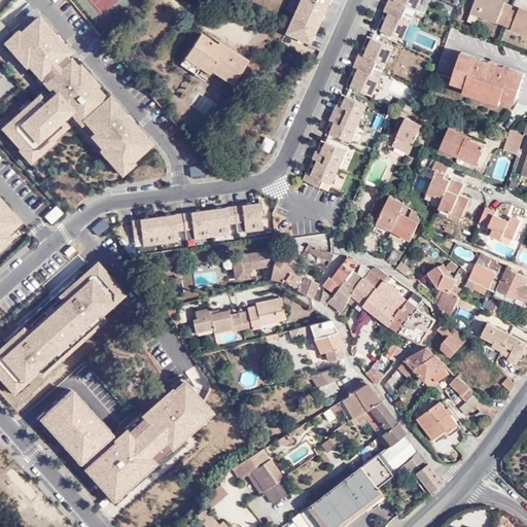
[(314,0),(295,0),(283,31),(309,42),(326,5),(314,0)]
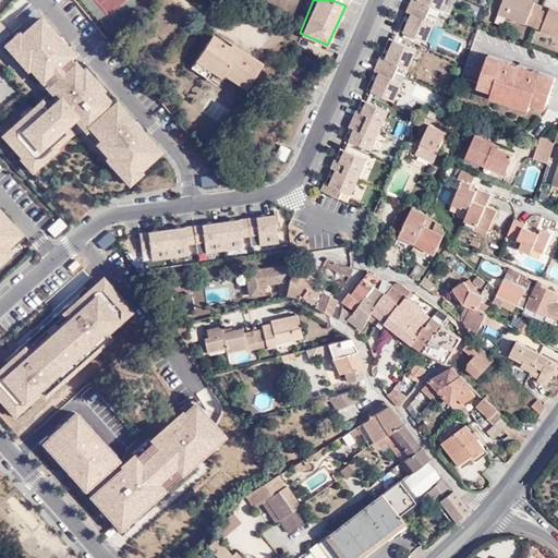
[(409,0),(404,9),(410,11),(411,10),(425,15),(431,2),(441,8),(444,0),(409,0)]
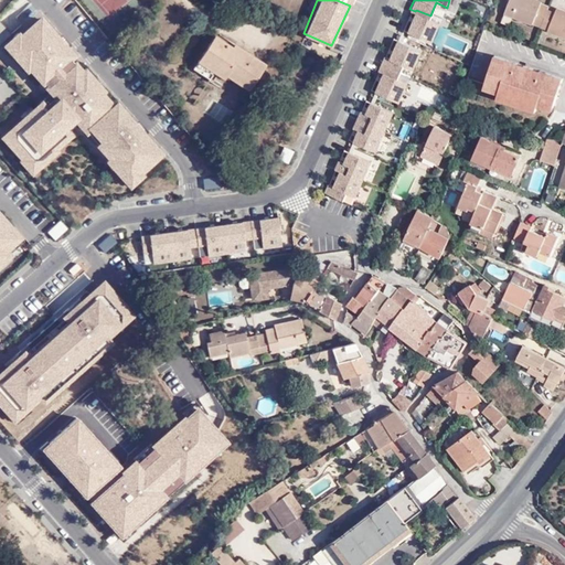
[(564,36),(564,11),(560,9),(557,13),(547,10),(550,6),(535,0),(510,0),(505,12),(513,16),(532,23),(534,22),(552,30),(551,32),(564,36)]
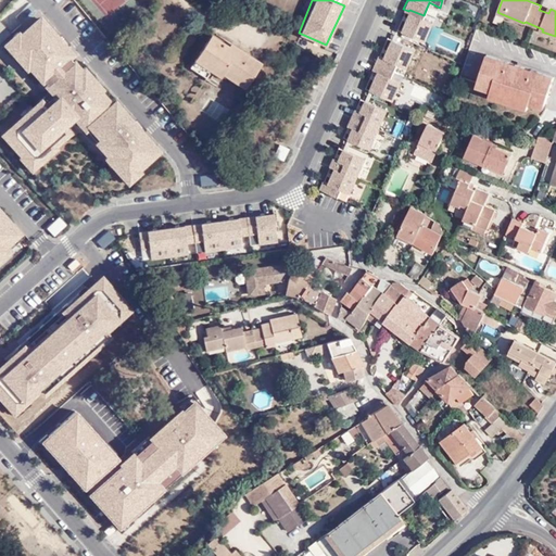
[(79,128),(129,181),(147,167),(143,164),(165,147),(150,128),(118,92),(114,96),(105,87),(109,84),(87,60),(85,62),(80,58),(77,53),(75,54),(73,53),(79,49),(43,8),(23,26),(22,24),(4,39),(50,88),(41,96),(2,129),(35,165),(79,128)]
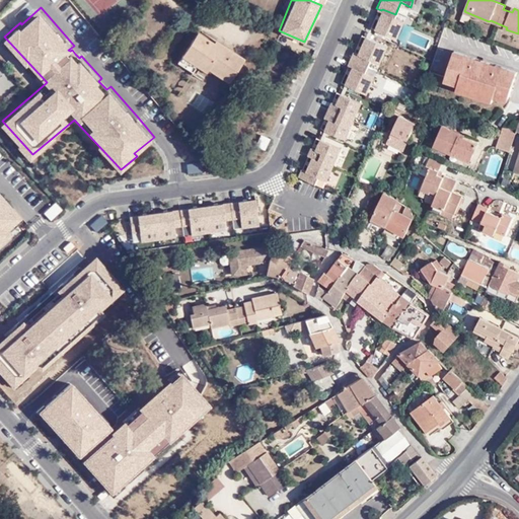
[(381,10),(373,27),(395,38),(404,18),(395,14),(382,9),(381,10)]
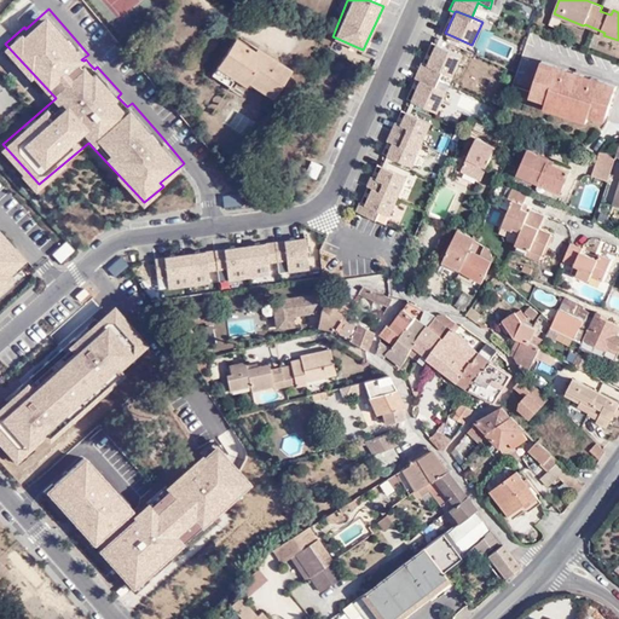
[(559,27),(562,17),(554,13),(550,22),(559,27)]
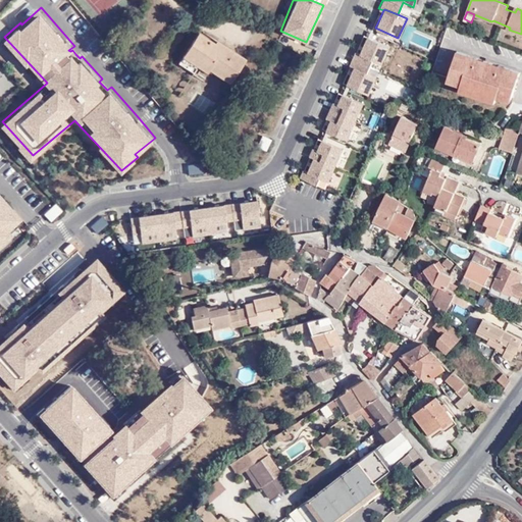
[(2,16),(0,17),(0,39),(12,30),(2,16)]
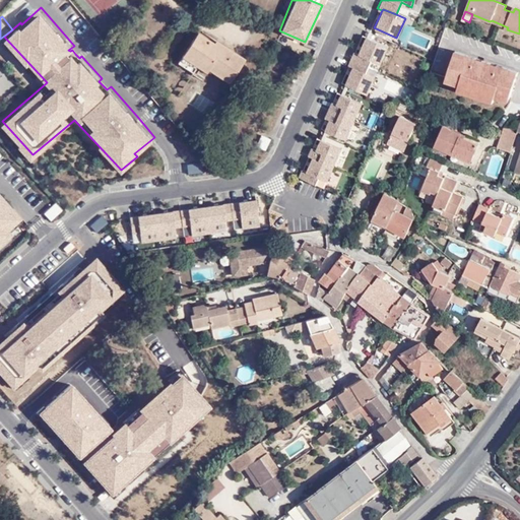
[(350,64),(365,70),(371,58),(381,62),(389,44),(363,34),(350,64)]
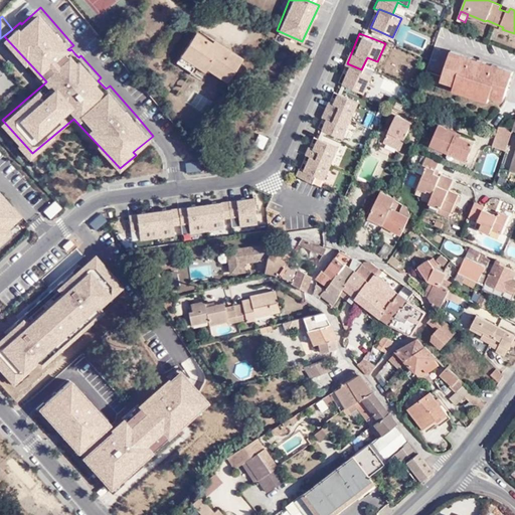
[(198,63),(195,68),(203,73),(205,70),(226,83),(241,60),(219,46),(217,49),(194,35),(189,43),(193,46),(187,57),(198,63)]
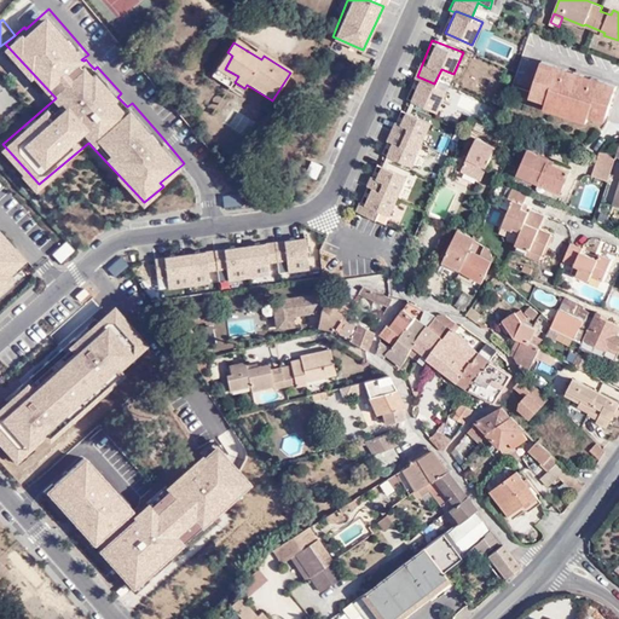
[(229,91),(235,82),(238,76),(225,69),(232,56),(227,52),(212,81),(229,91)]
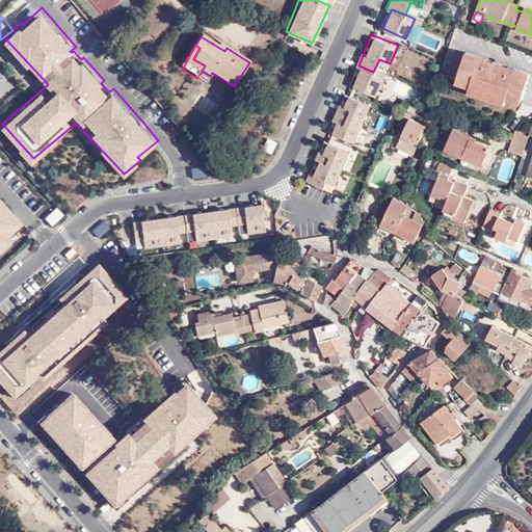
[(509,97),(522,101),(531,74),(468,52),(458,79),(472,84),(471,88),(469,94),(480,97),(482,94),(488,96),(495,98),(494,101),(505,105),(507,100),(509,97)]
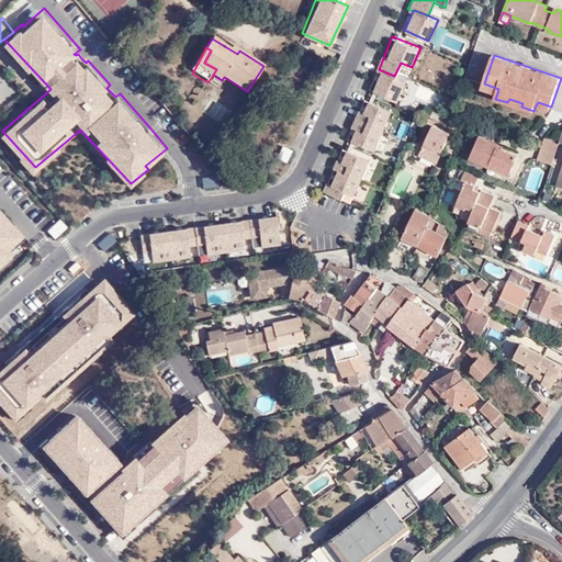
[(401,64),(396,74),(406,78),(411,68),(401,64)]
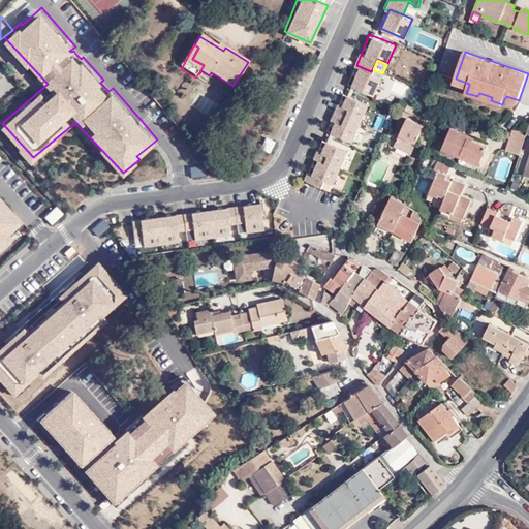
[(347,83),(373,95),(381,75),(371,71),(356,65),(347,83)]
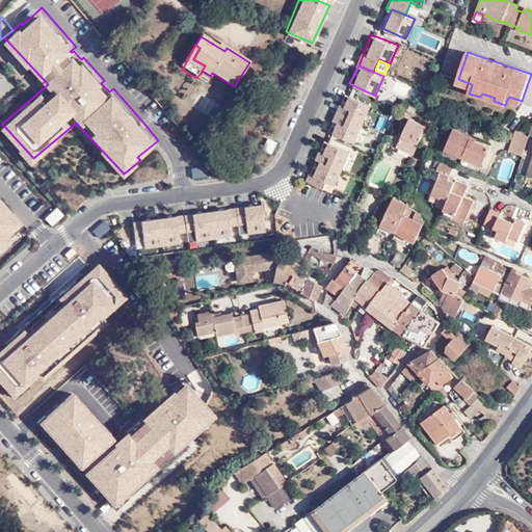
[(472,84),(458,79),(456,83),(471,88),(472,84)]
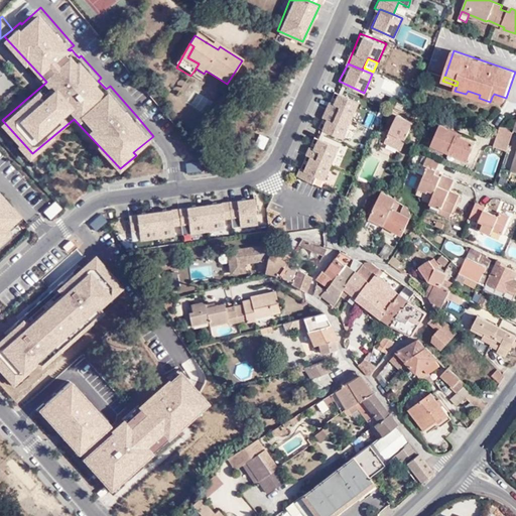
[(337,91),(318,126),(343,137),(359,100),(337,91)]
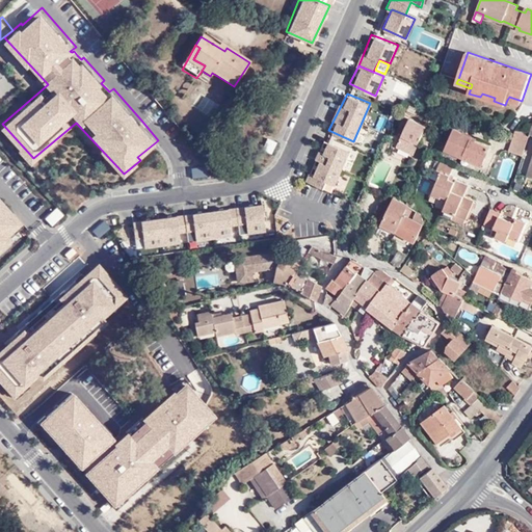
[(521,105),(522,101),(509,97),(507,100),(521,105)]
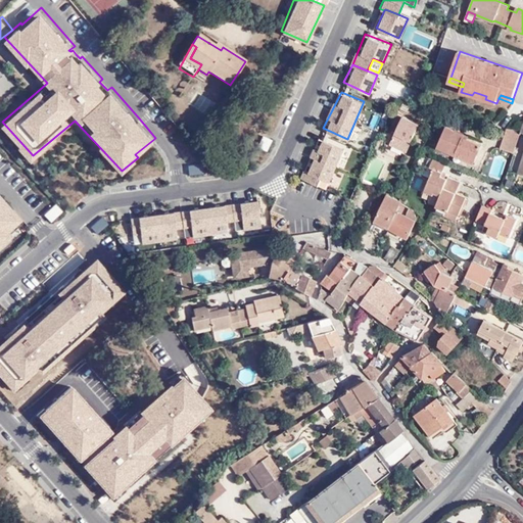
[(402,101),(395,98),(393,102),(392,105),(399,108),(402,101)]
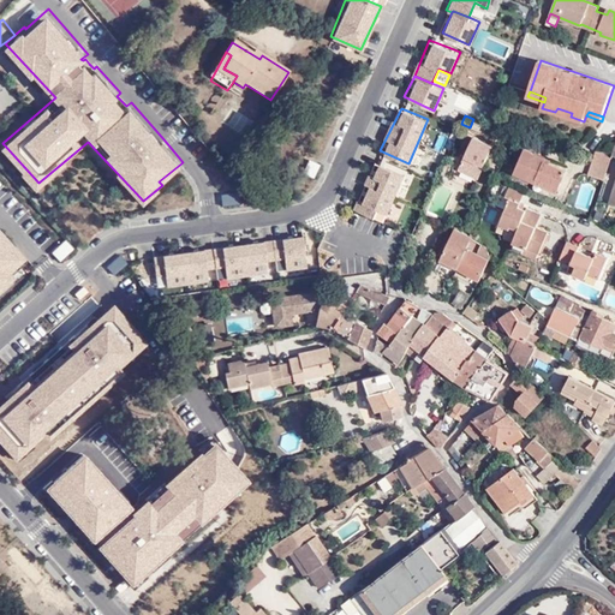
[(488,127),(473,119),(470,127),(484,135),(488,127)]
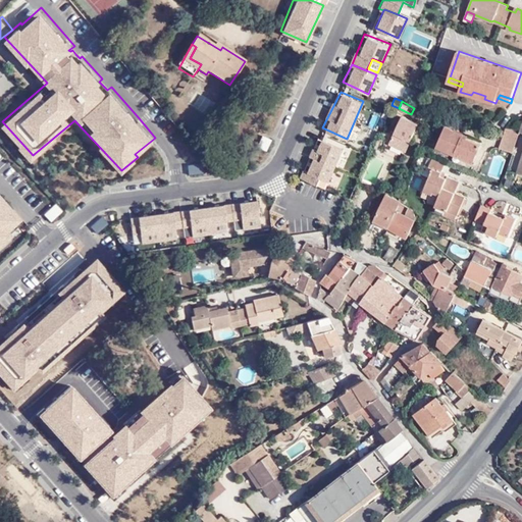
[(395,134),(411,141),(419,123),(402,116),(402,115),(396,113),(388,129),(395,133),(395,134)]
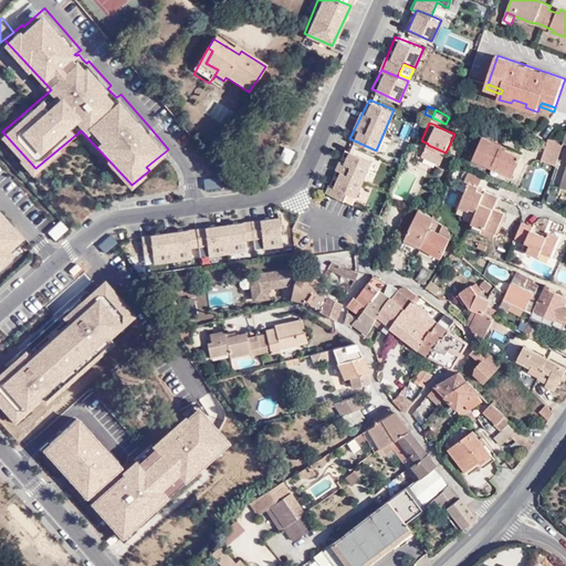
[(474,159),(495,168),(496,165),(515,174),(522,158),(503,149),(504,145),(484,137),(474,159)]
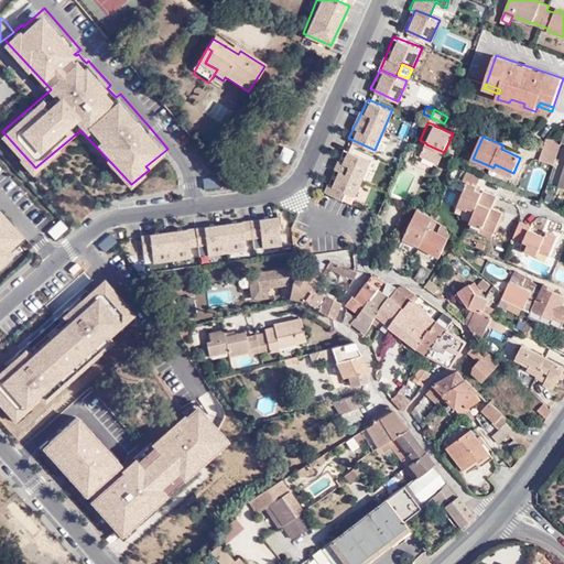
[(557,158),(561,145),(546,140),(543,151),(557,158)]
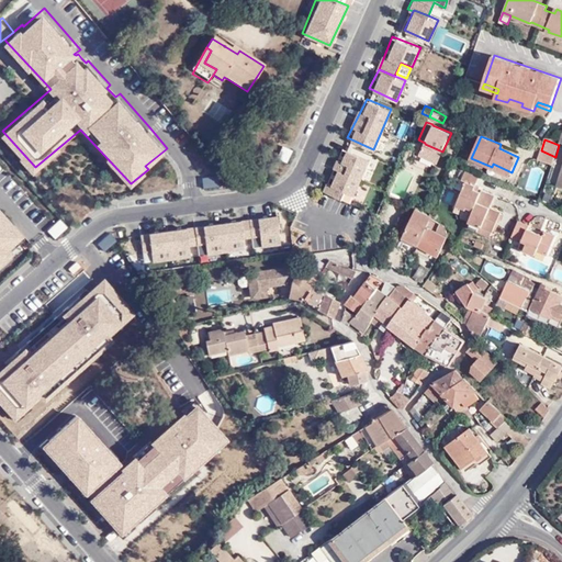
[(276,156),(285,160),(291,148),(281,144),(276,156)]
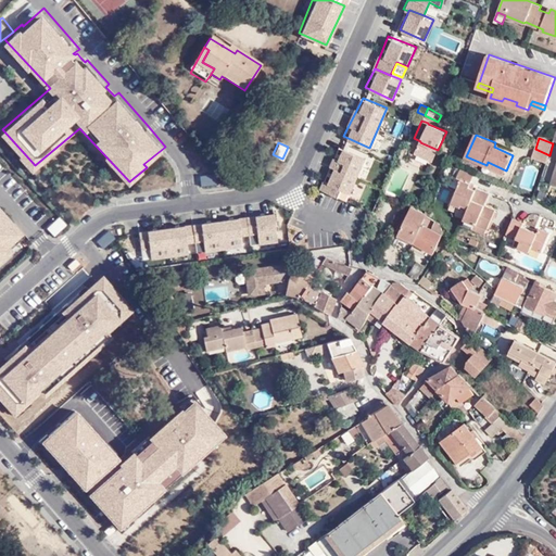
[(434,156),(438,150),(420,142),(417,148),(434,156)]
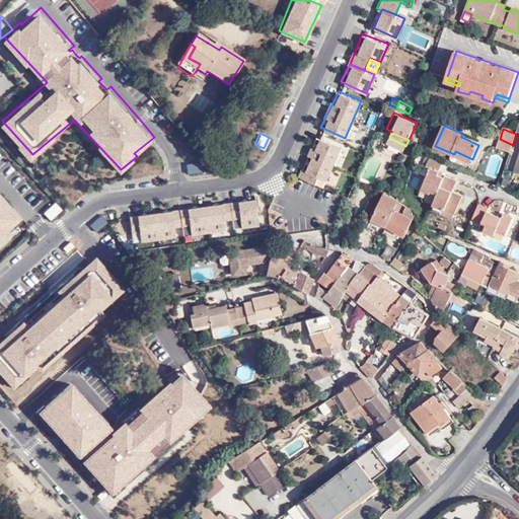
[(302,166),(298,174),(314,181),(318,174),(326,178),(341,145),(316,136),(302,166)]
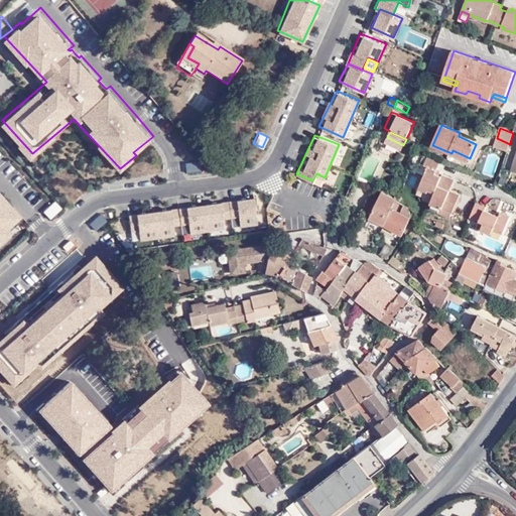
[(507,153),(510,144),(497,138),(493,148),(507,153)]
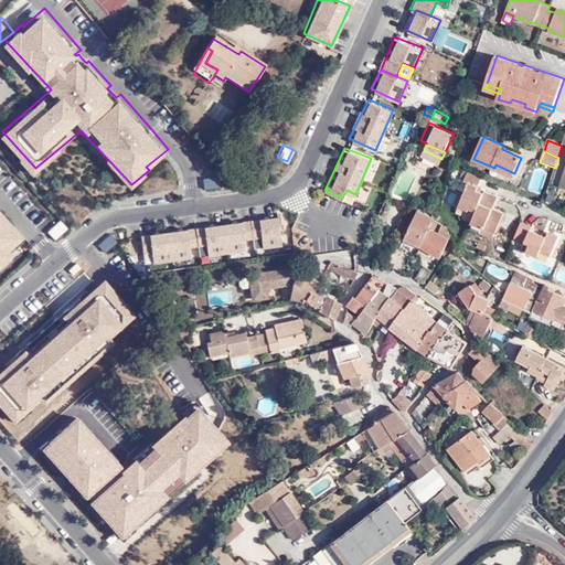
[(496,164),(494,168),(513,177),(514,173),(496,164)]
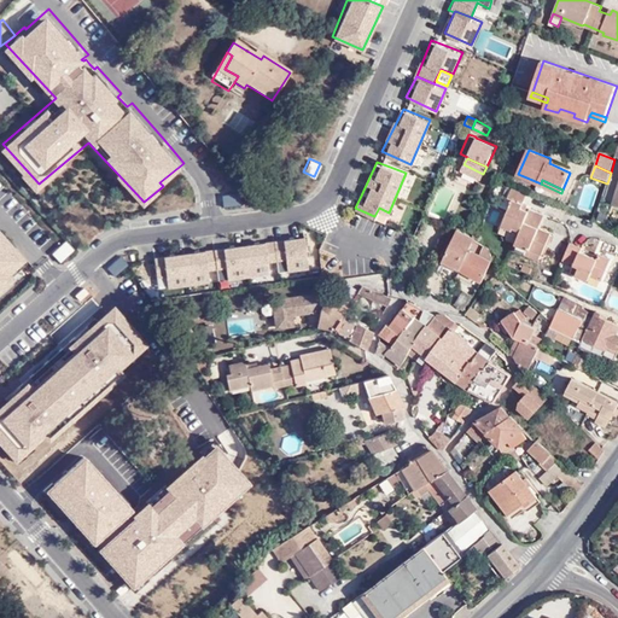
[(512,226),(519,229),(526,211),(524,210),(525,205),(520,204),(525,193),(512,187),(506,198),(512,200),(501,226),(511,229),(512,226)]
